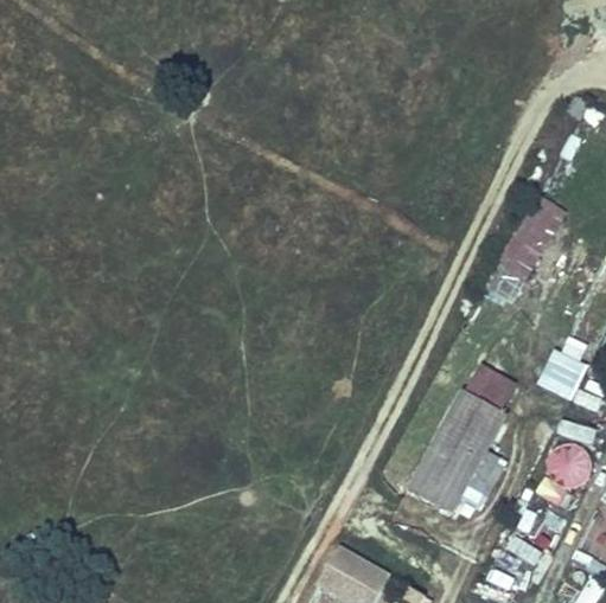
[(563,110),(569,114),(575,116),(582,103),(576,100),(571,96),(563,110)]
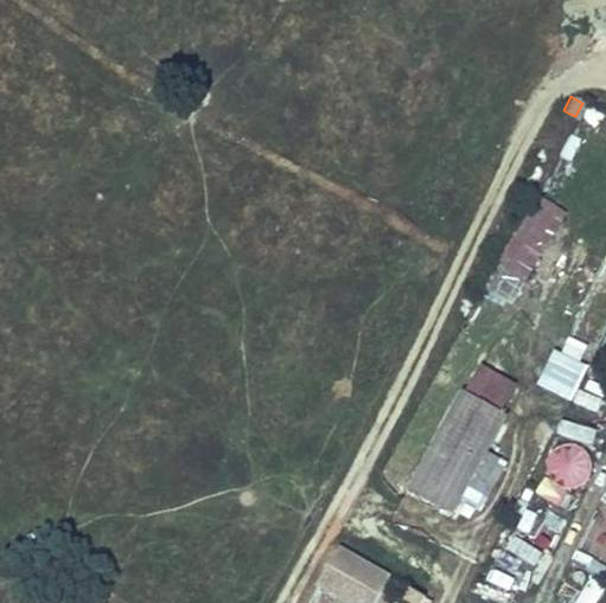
[(524,282),(568,211),(540,194),(497,264),(524,282)]
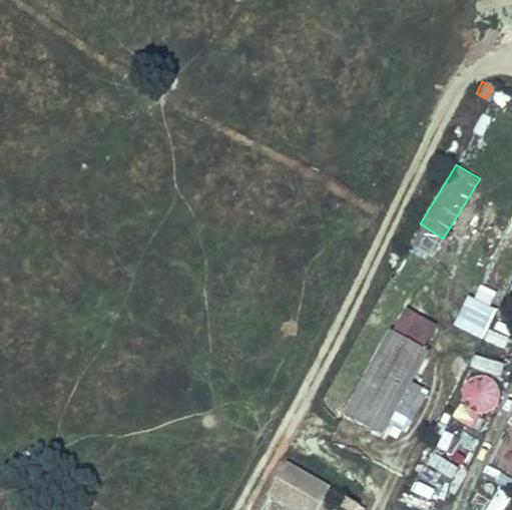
[(350,410),(384,430),(438,335),(410,318),(399,336),(392,333),(350,410)]
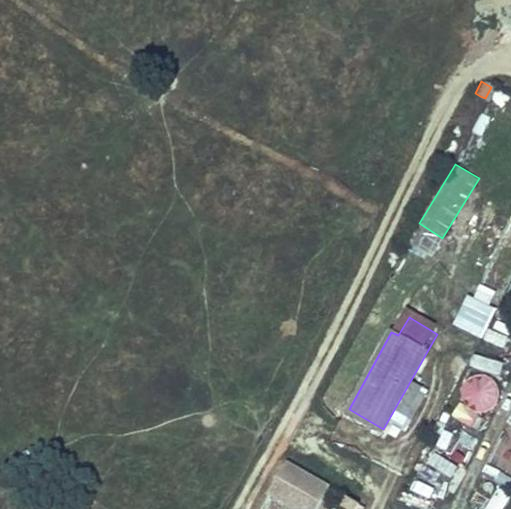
[(503,348),(510,328),(510,325),(493,318),(483,340),(503,348)]
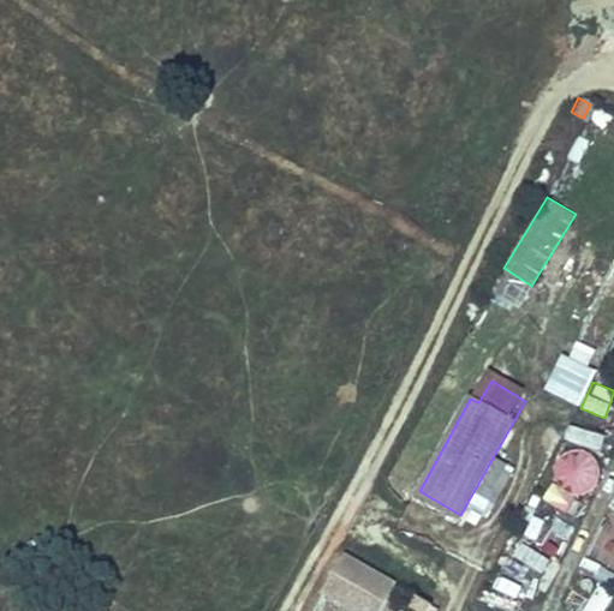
[(567,426),(564,441),(601,450),(604,435),(567,426)]
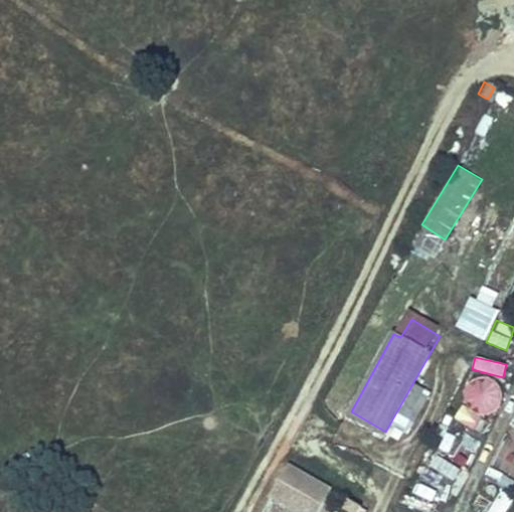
[(416,420),(431,391),(415,384),(401,413),(416,420)]
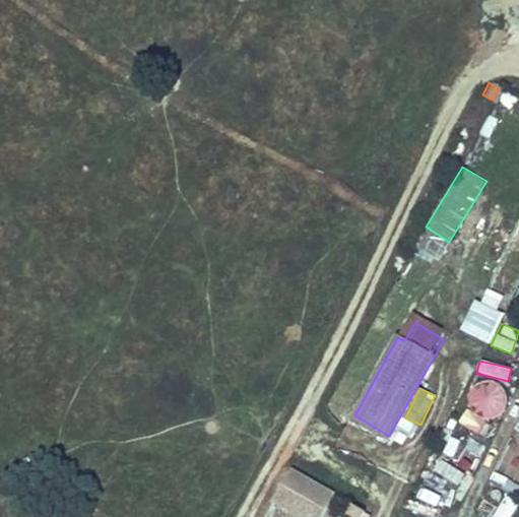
[(465,423),(479,402),(470,396),(456,416),(465,423)]
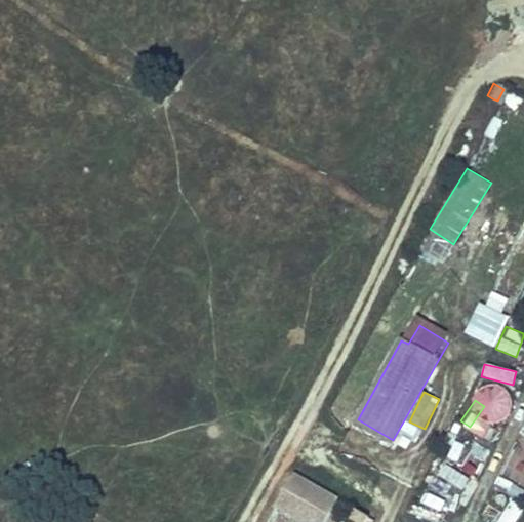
[(444,464),(437,476),(462,490),(470,478),(444,464)]
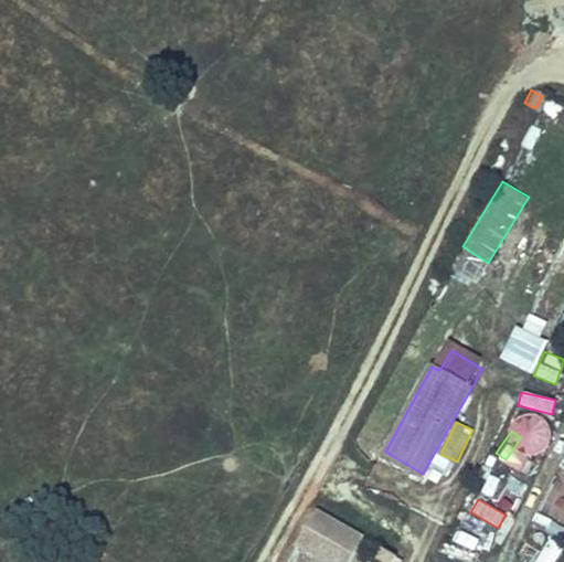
[(309,559),(307,561),(350,561),(364,533),(312,508),(293,550),(309,559)]
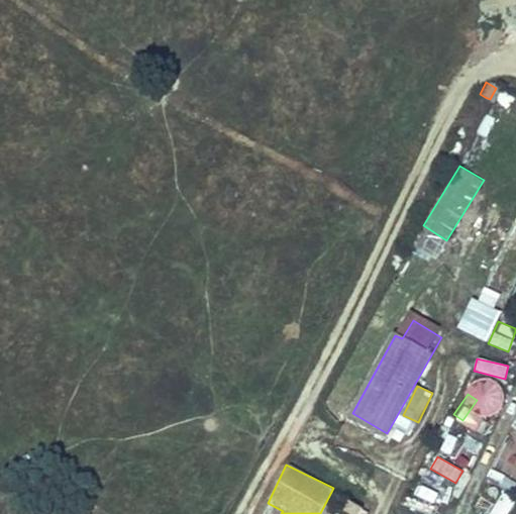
[(507,513),(515,500),(501,492),(489,513),(507,513)]
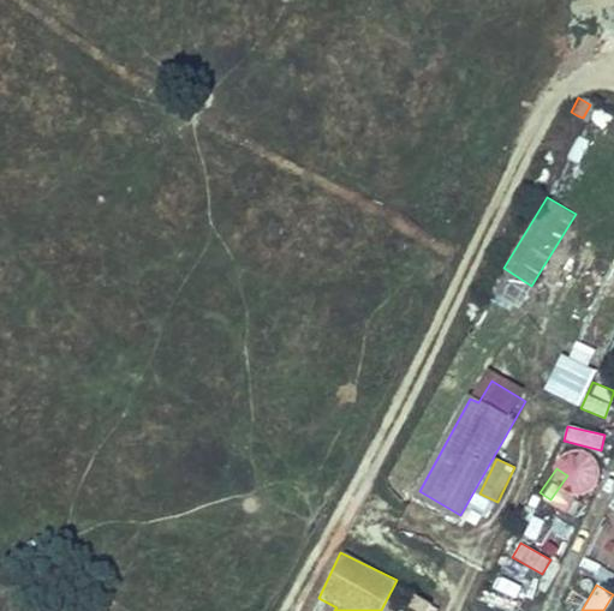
[(486,593),(480,607),(488,610),(522,610),(523,607),(486,593)]
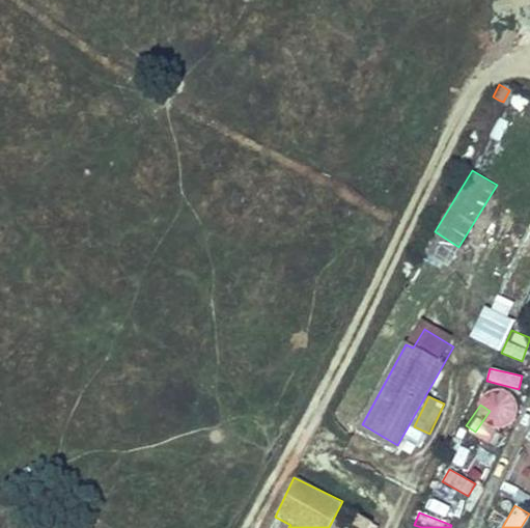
[(353,527),(374,527),(377,526),(360,517),(353,527)]
